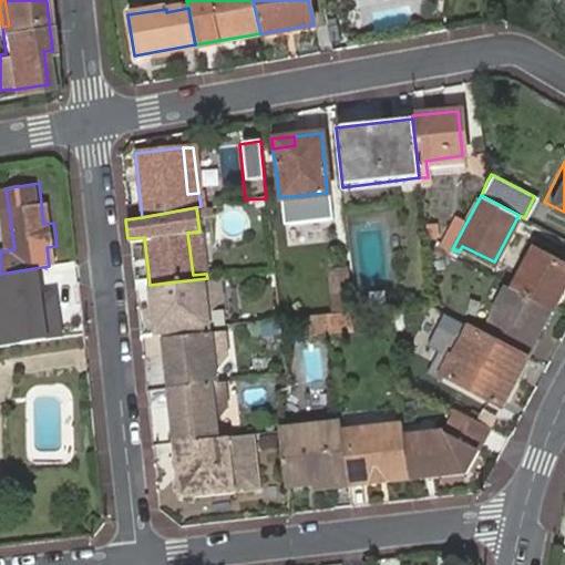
[(204,274),(199,232),(187,233),(193,275),(204,274)]
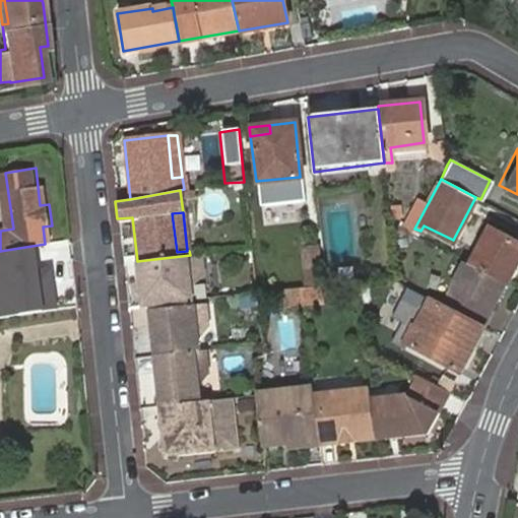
[(517,244),(490,229),(471,264),(505,282),(517,256),(517,244)]
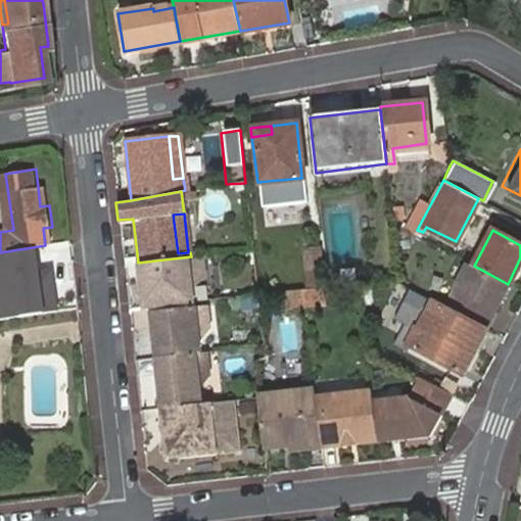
[(204,273),(202,255),(191,256),(138,263),(143,304),(190,300),(189,287),(204,273)]
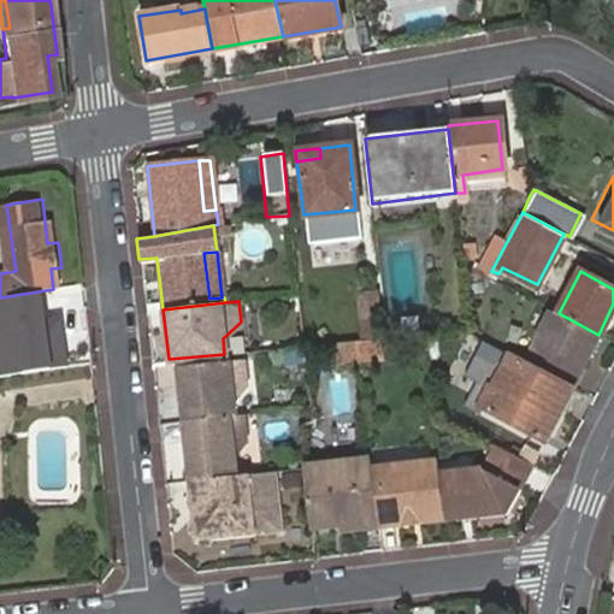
[(559,313),(532,365),(573,387),(598,335),(559,313)]
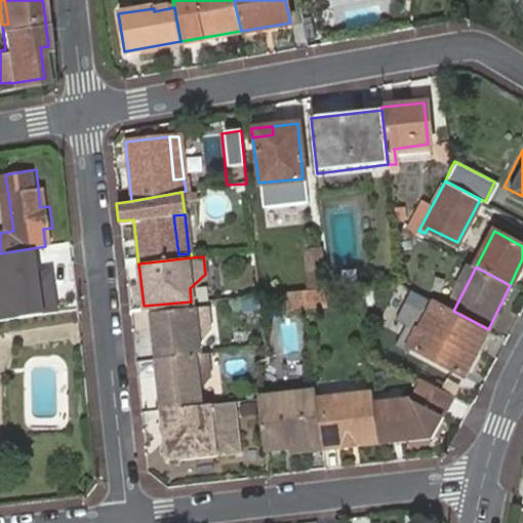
[(305,290),(282,293),(284,308),(307,305),(305,290)]
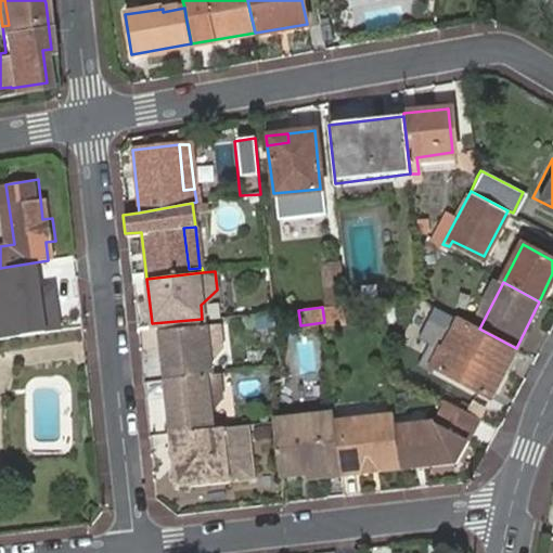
[(479,329),(461,319),(444,349),(439,348),(431,364),(484,393),(497,368),(504,371),(516,348),(479,329)]
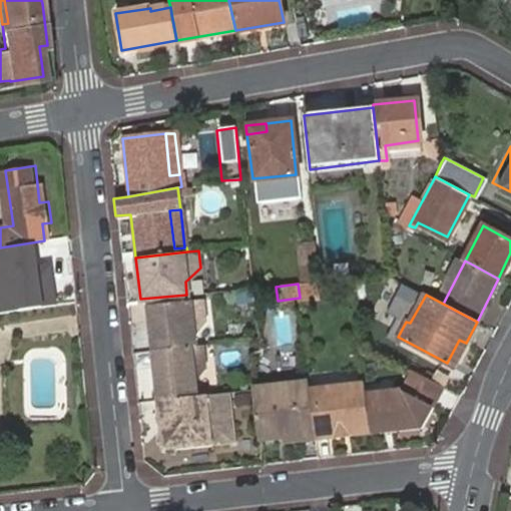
[(150,302),(152,317),(202,313),(200,297),(150,302)]
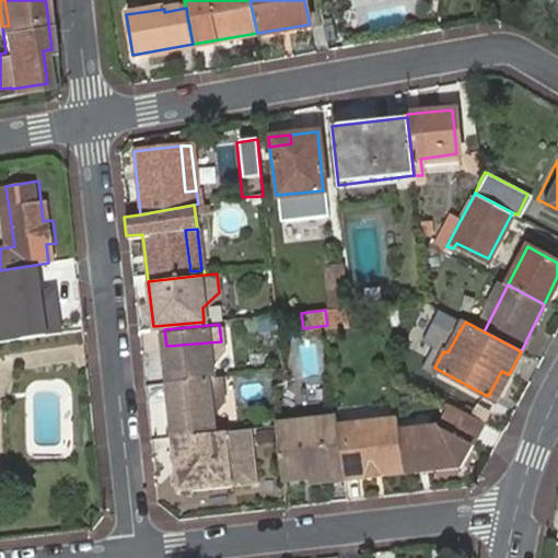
[(165,379),(171,379),(212,373),(211,358),(222,347),(221,341),(166,346),(164,346),(165,357),(163,358),(165,379)]
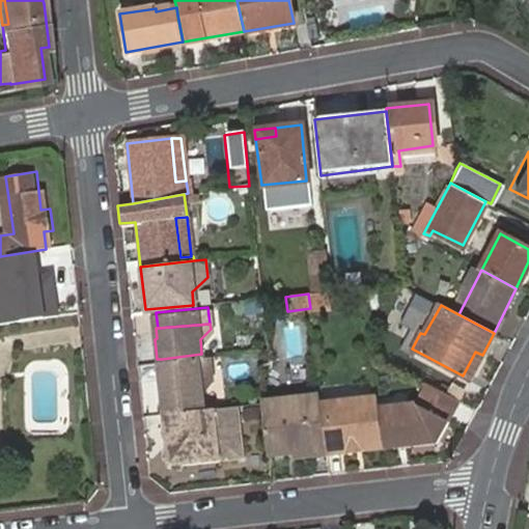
[(287,356),(298,355),(295,325),(284,327),(287,356)]
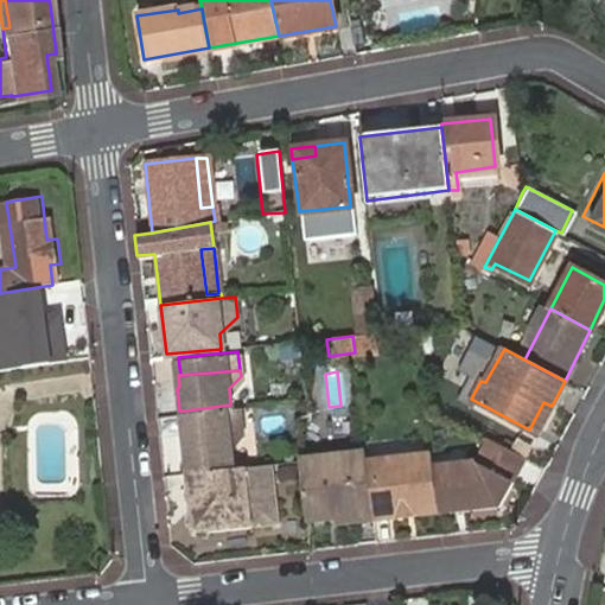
[(543,402),(529,430),(537,433),(552,406),(543,402)]
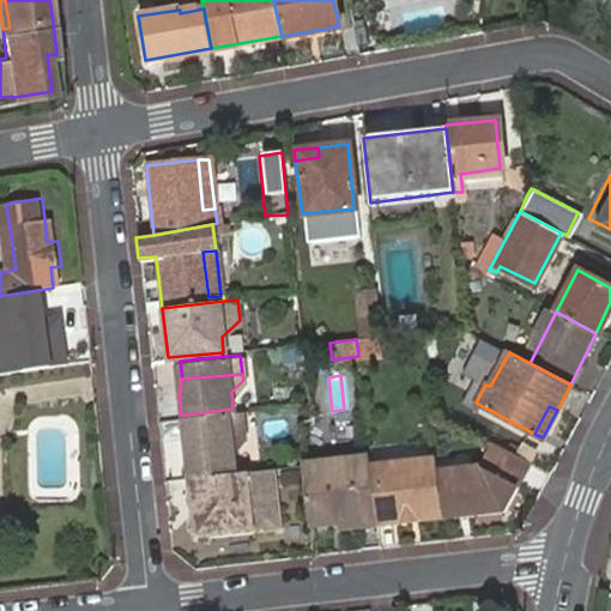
[(194,476),(236,471),(234,448),(239,435),(235,409),(233,409),(187,415),(189,429),(182,429),(187,477),(194,476)]
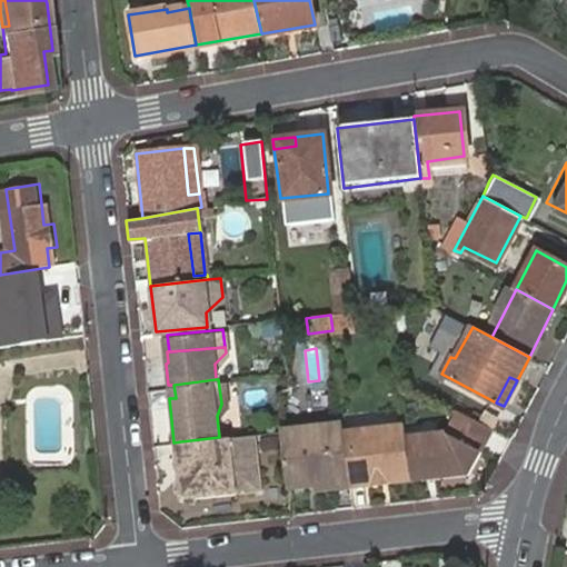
[(451,435),(406,438),(411,479),(466,473),(493,428),(464,413),(451,435)]
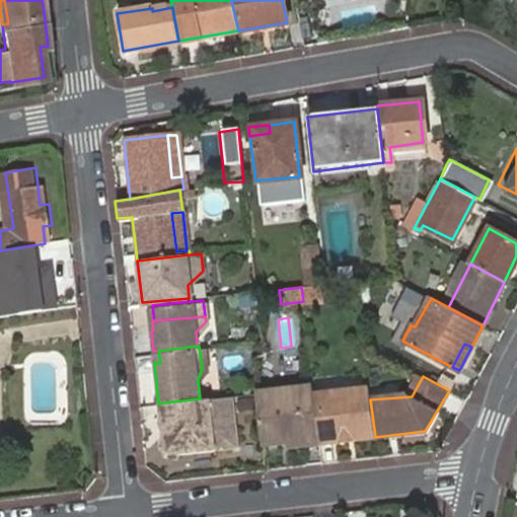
[(313,387),(254,395),(256,408),(261,443),(285,441),(286,447),(319,444),(314,396),(313,387)]
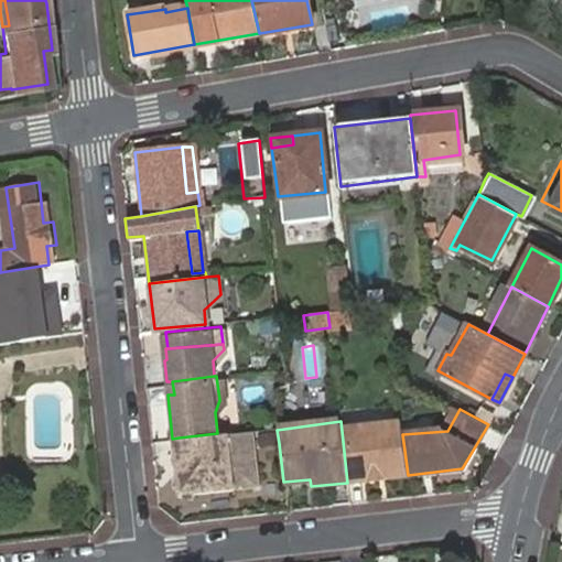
[(342,431),(347,483),(404,475),(400,425),(342,431)]
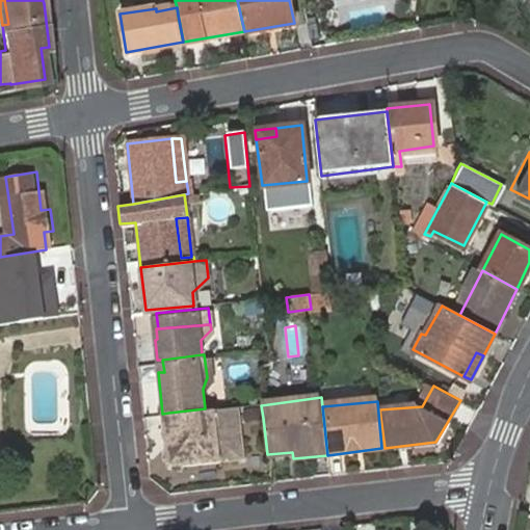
[(263,418),(261,405),(261,402),(245,403),(247,419),(263,418)]
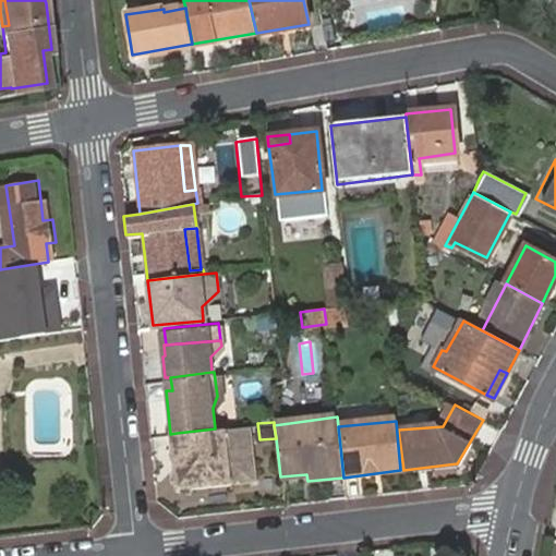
[(255,480),(249,424),(215,428),(177,433),(170,434),(177,490),(255,480)]
